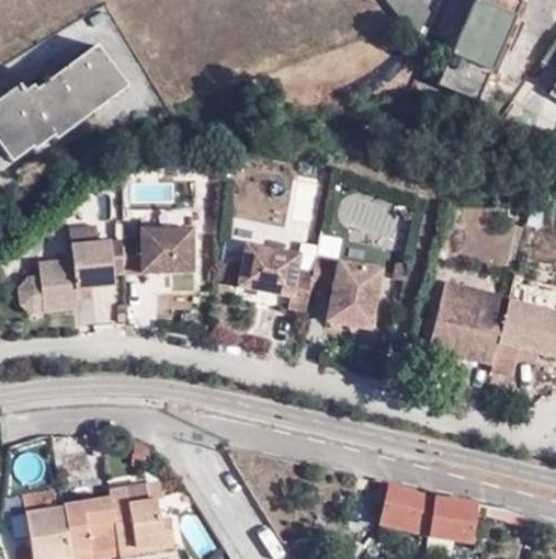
[(394,0),(422,38),(437,10),(429,0),(394,0)]
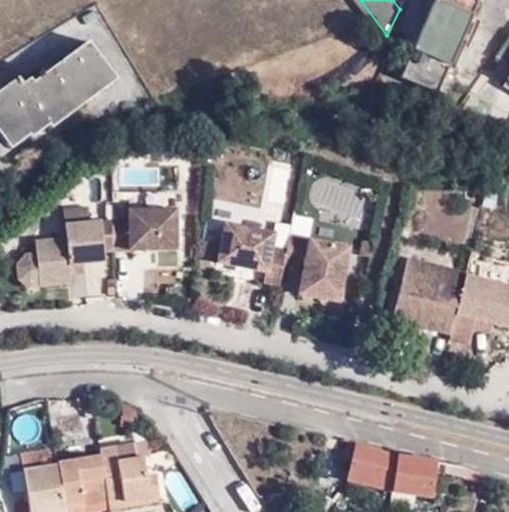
[(440,0),(407,76),(443,90),(482,0),(440,0)]
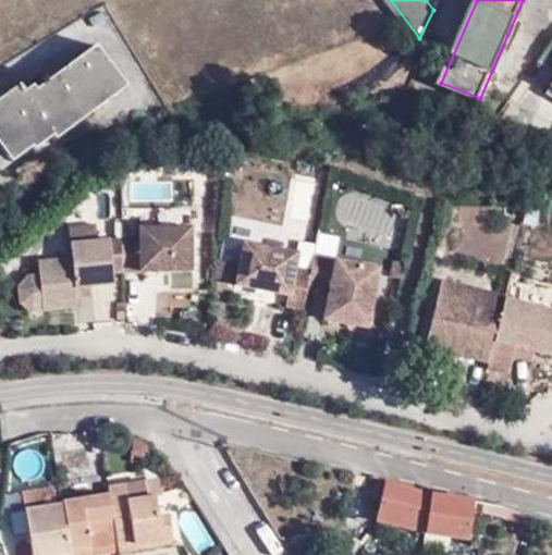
[(0,171),(109,87),(114,93),(131,81),(99,39),(64,66),(61,62),(50,71),(54,75),(43,84),(39,79),(29,86),(25,79),(0,98),(0,121),(7,130),(0,134),(0,171)]
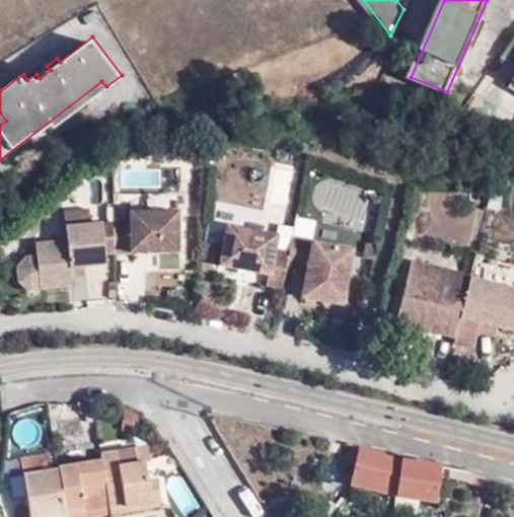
[(513,42),(505,55),(513,60),(513,42)]
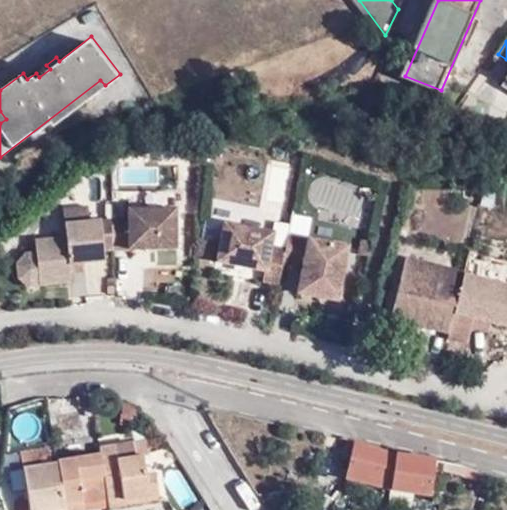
[(89,220),(89,205),(64,206),(65,221),(89,220)]
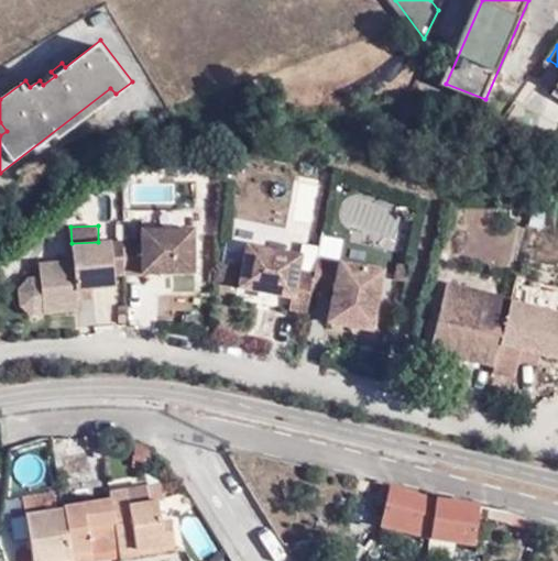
[(124,241),(126,273),(195,273),(195,229),(142,229),(142,240),(124,241)]
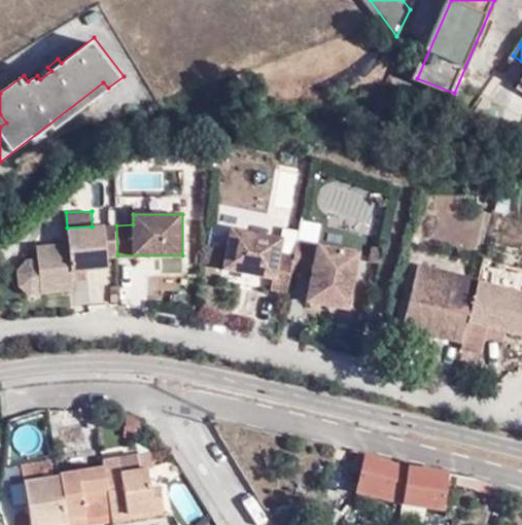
[(107,255),(117,255),(116,225),(92,226),(67,228),(67,242),(36,243),(36,257),(38,289),(73,288),(72,277),(72,269),(84,269),(108,267),(107,255)]
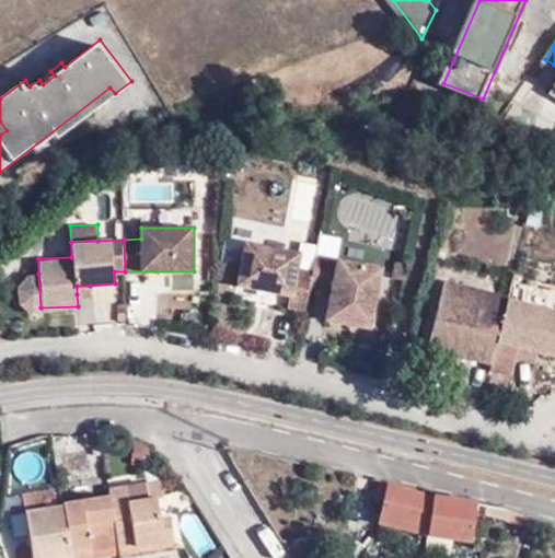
[(311,281),(313,274),(298,271),(300,254),(245,245),(239,286),(290,297),(289,306),(307,310),(311,281)]
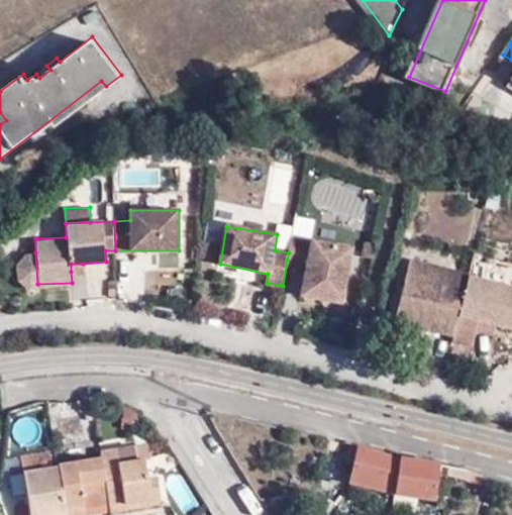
[(354,247),(292,236),(289,252),(287,260),(311,265),(306,294),(345,301),(354,247)]
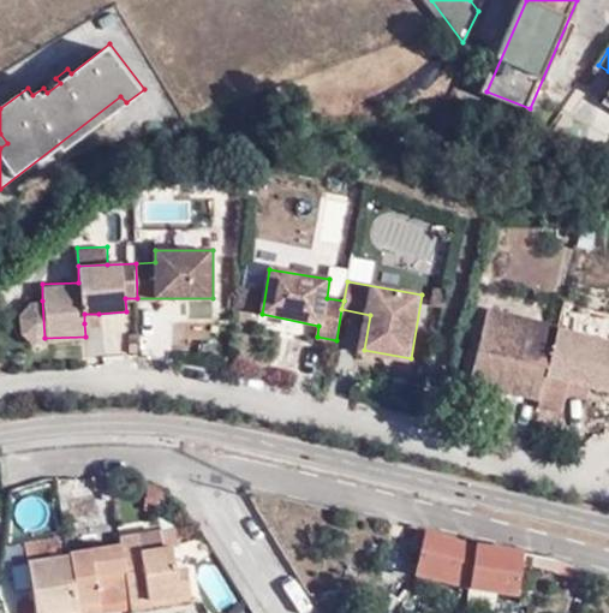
[(45,338),(42,301),(30,301),(19,311),(22,329),(33,339),(45,338)]
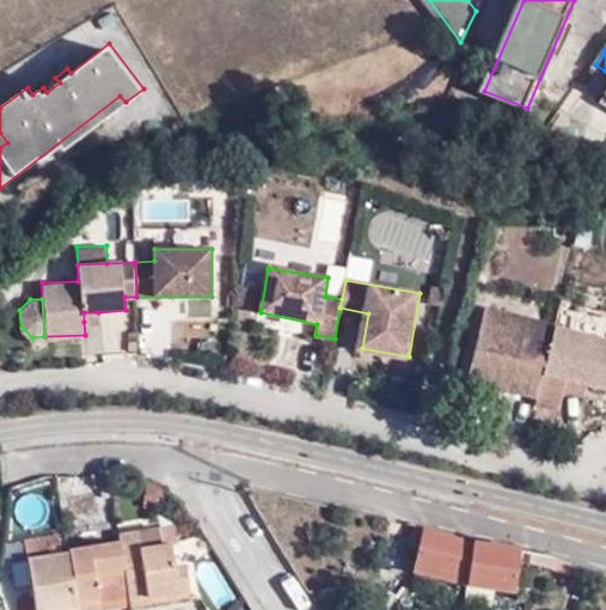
[(554,325),(554,321),(487,305),(467,383),(502,391),(505,385),(537,394),(542,373),(552,328),(554,325)]
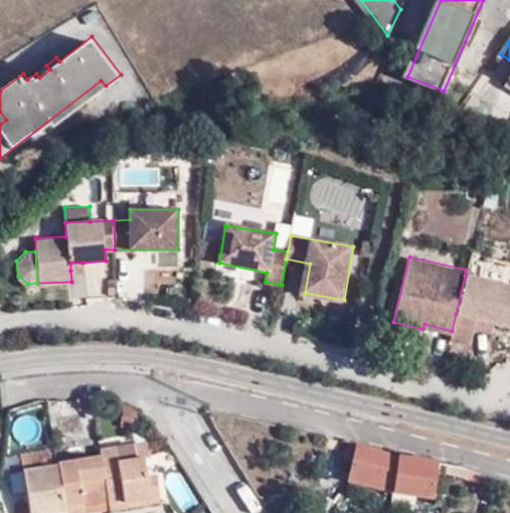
[(83,271),(82,263),(70,263),(70,271),(83,271)]
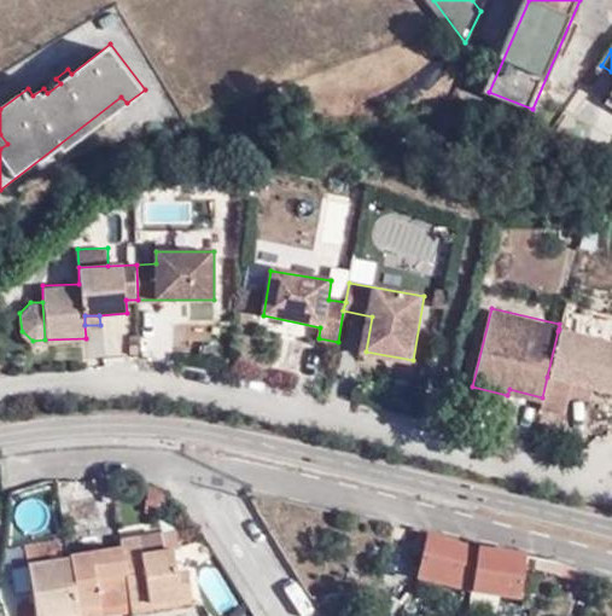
[(561,327),(561,325),(559,324),(559,329),(558,331),(547,377),(542,397),(543,397),(549,375),(561,327)]
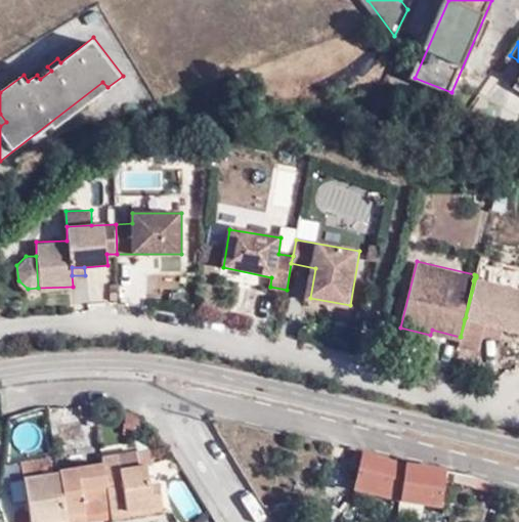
[(518,288),(476,277),(466,317),(518,330),(518,288)]
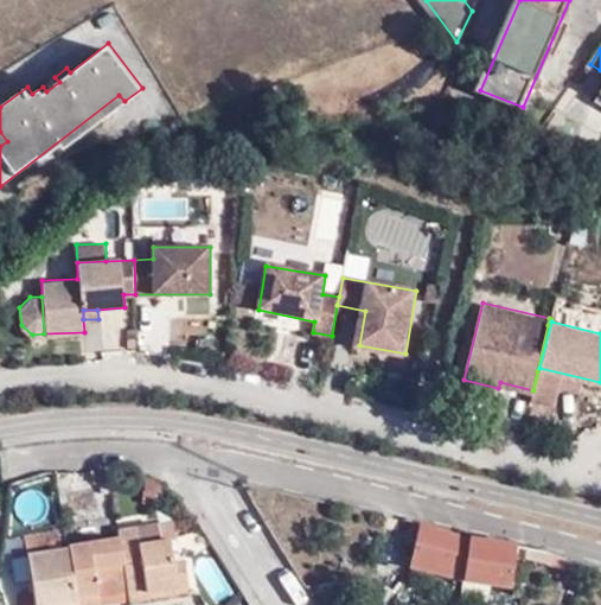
[(496,400),(498,388),(464,380),(461,390),(496,400)]
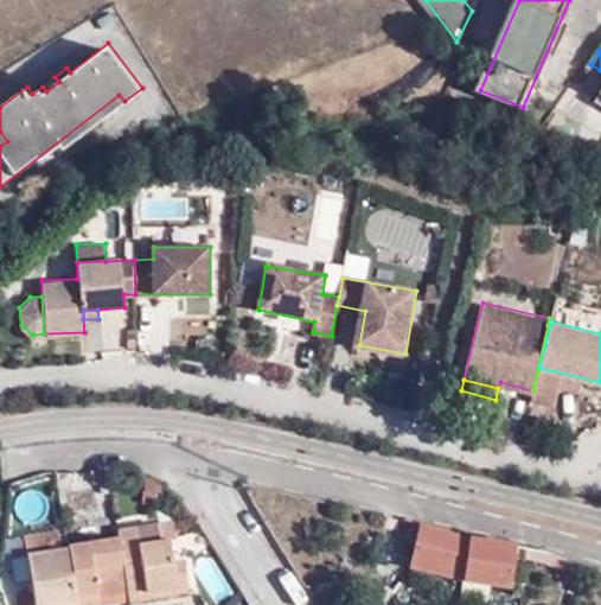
[(472,534),(420,518),(419,528),(428,532),(417,565),(468,579),(513,586),(519,543),(472,533),(472,534)]
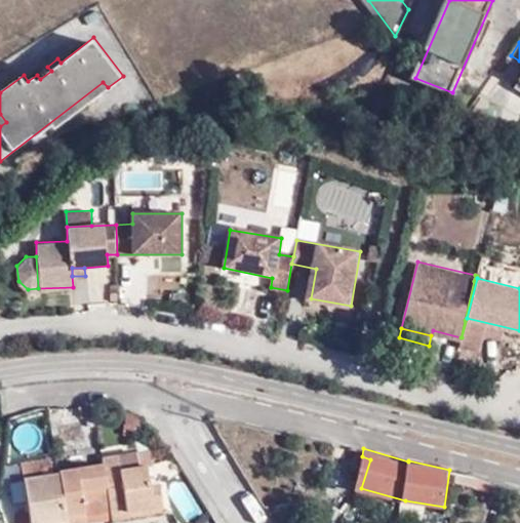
[(123,464),(107,466),(114,513),(144,509),(146,515),(167,511),(163,486),(154,487),(151,467),(143,469),(141,453),(121,456),(123,464)]
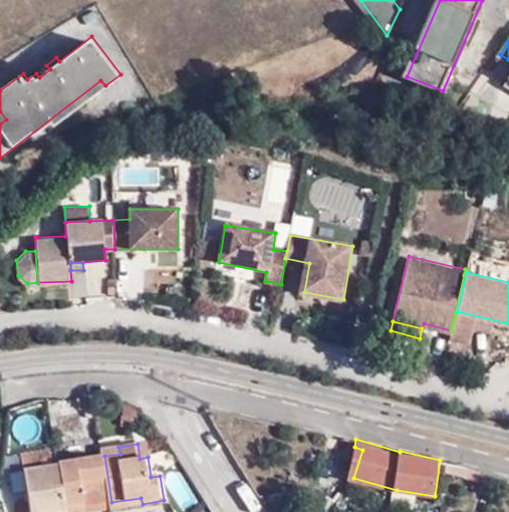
[(103,449),(104,456),(120,454),(118,447),(103,449)]
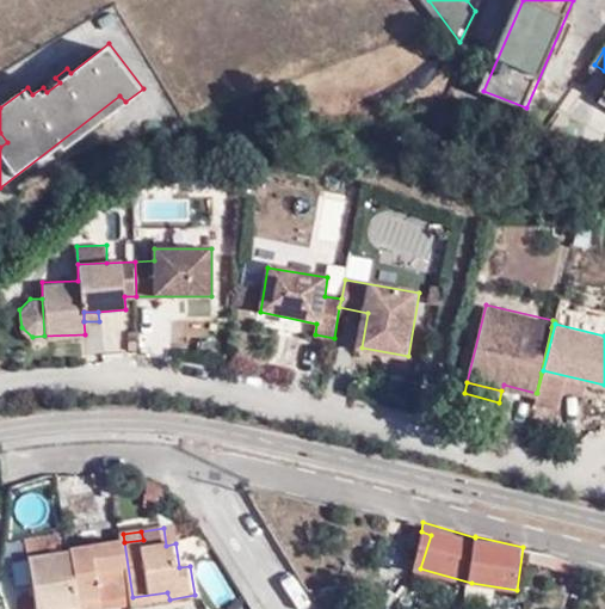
[(32,559),(66,554),(63,536),(30,540),(32,559)]
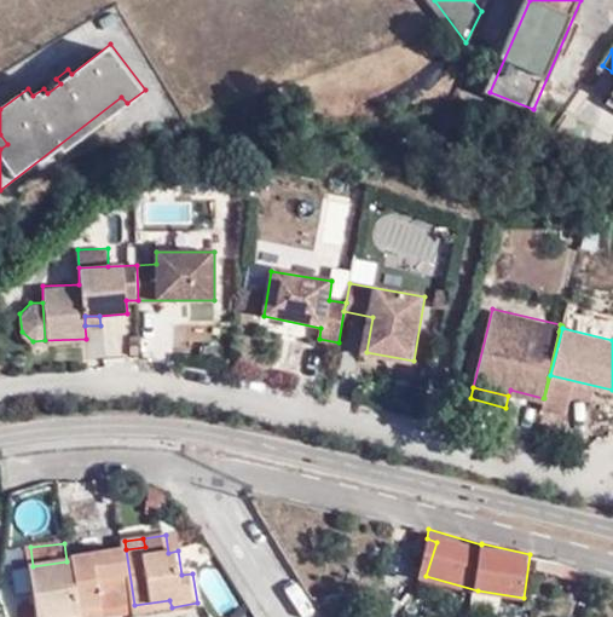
[(126,549),(75,555),(76,560),(85,616),(84,616),(99,616),(107,616),(105,609),(134,605),(126,549)]
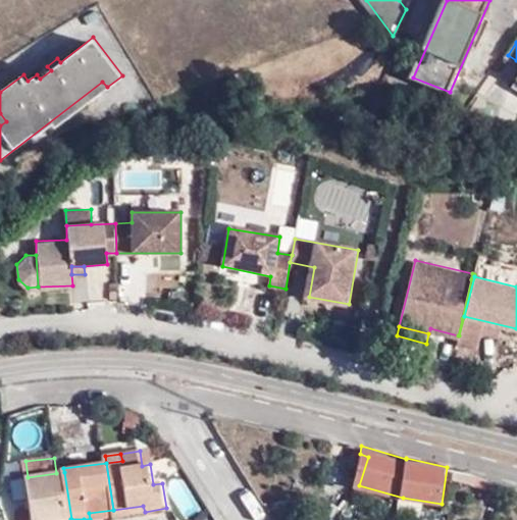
[(66,519),(71,519),(64,472),(56,473),(28,477),(33,519),(66,519)]
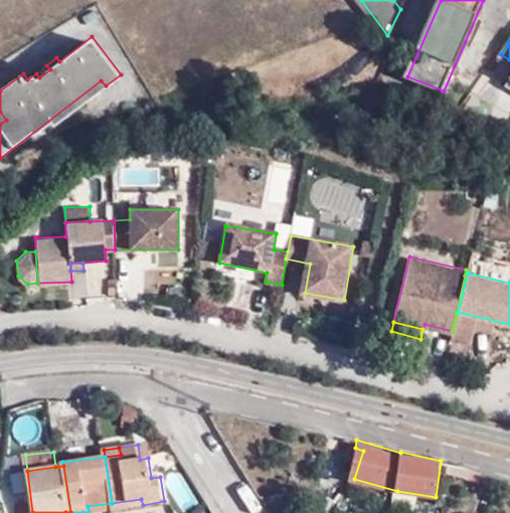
[(466,476),(474,478),(477,470),(468,467),(466,476)]
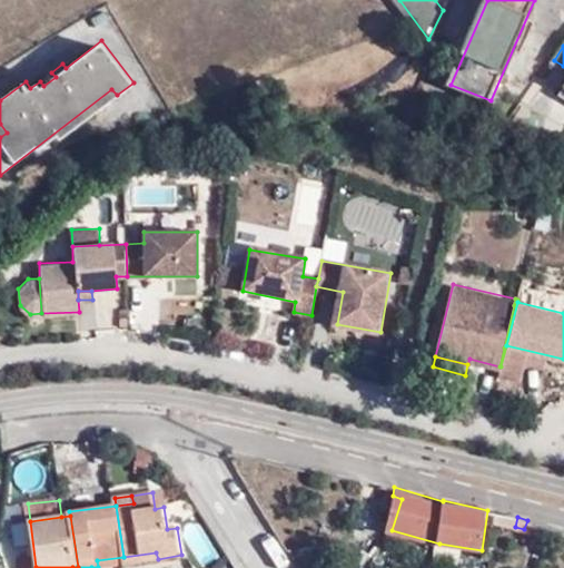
[(527,520),(524,529),(553,540),(555,531),(527,520)]
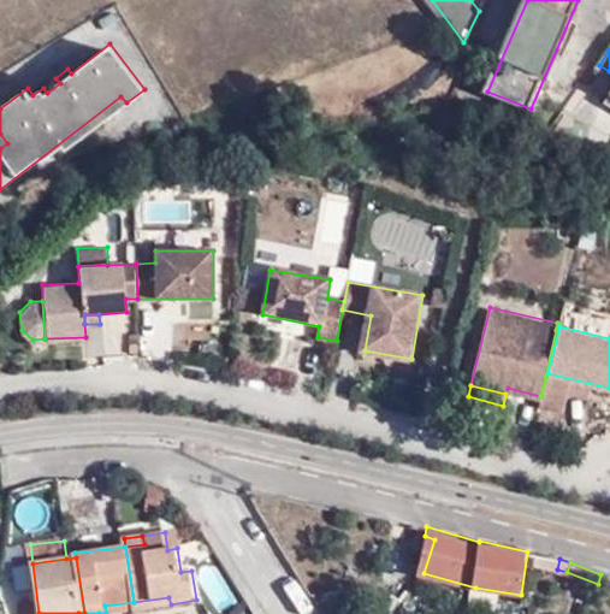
[(169,597),(134,602),(135,609),(170,604),(171,604),(169,597)]
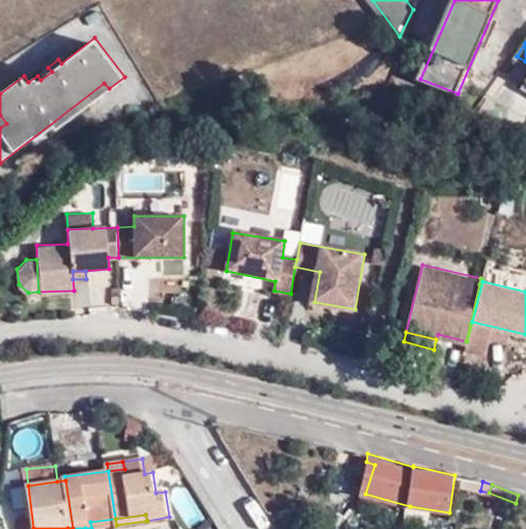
[(116,525),(115,519),(90,522),(91,528),(116,525)]
